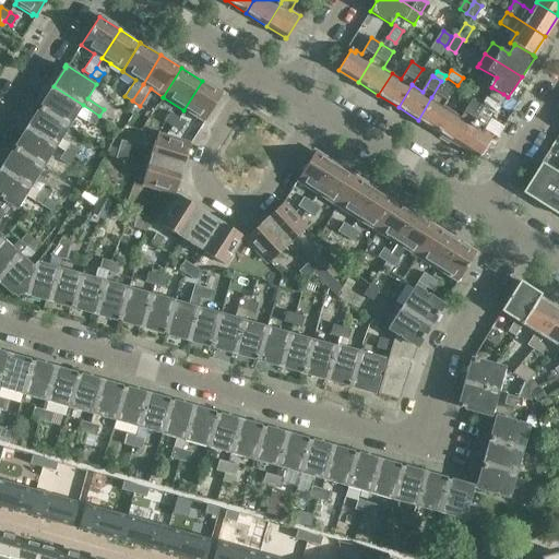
[(222,94),(202,81),(183,110),(199,119),(204,122),(222,94)]
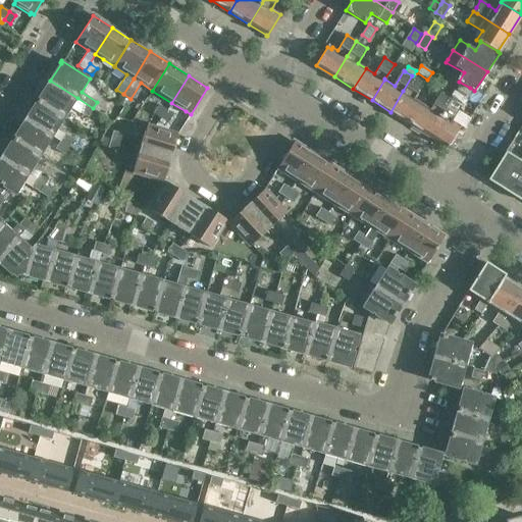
[(403,91),(390,112),(409,123),(422,103),(414,98),(424,83),(413,75),(412,75),(403,91)]
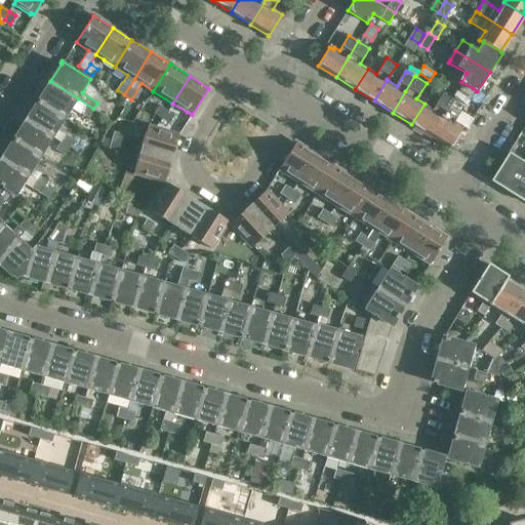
[(50,81),(38,101),(66,118),(73,107),(88,117),(93,109),(78,98),(50,81)]
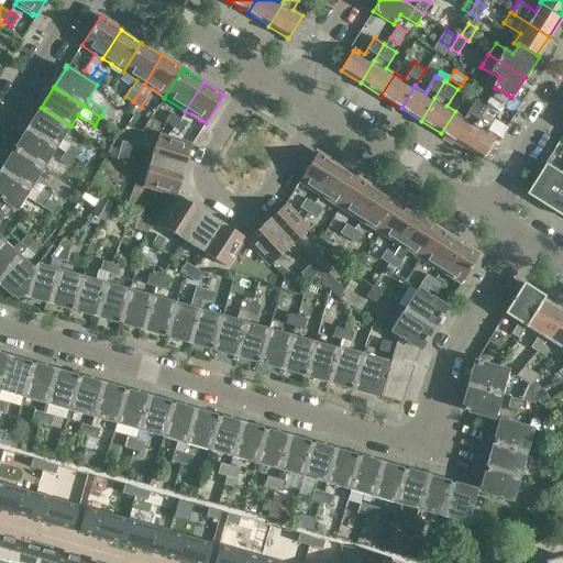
[(475,123),(462,146),(481,157),(479,158),(482,158),(495,138),(490,135),(492,134),(487,131),(497,114),(504,103),(508,106),(512,99),(497,90),(475,123)]
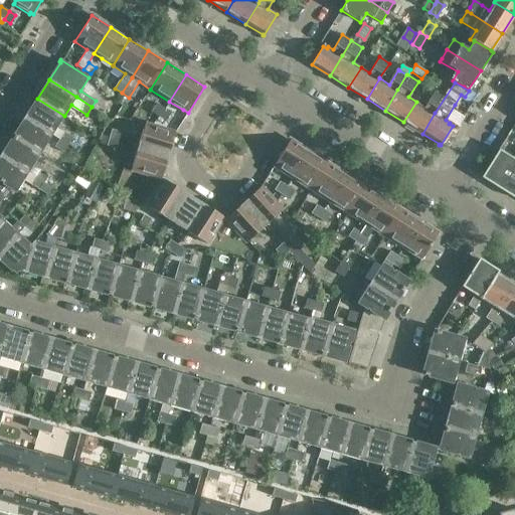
[(416,102),(403,122),(422,134),(435,113),(444,98),(435,92),(424,107),(416,102)]
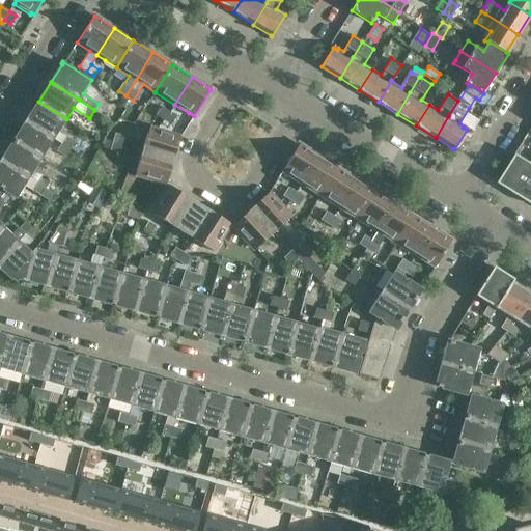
[(38,102),(26,122),(54,140),(54,139),(61,144),(70,149),(75,142),(59,132),(66,119),(38,102)]
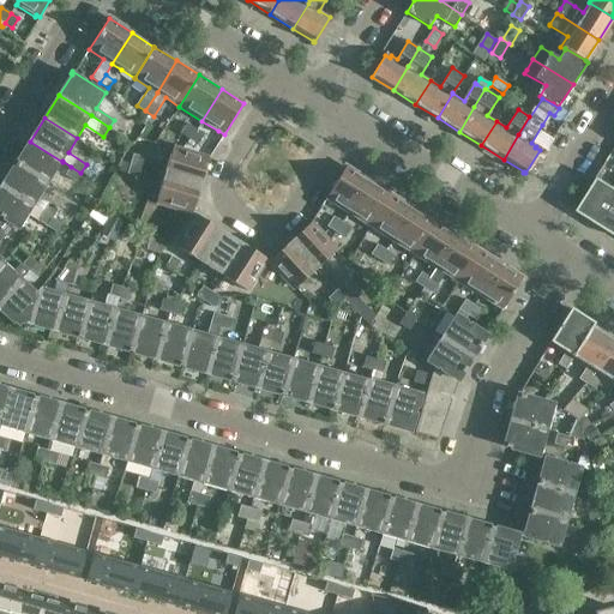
[(190,139),(196,130),(186,124),(181,133),(190,139)]
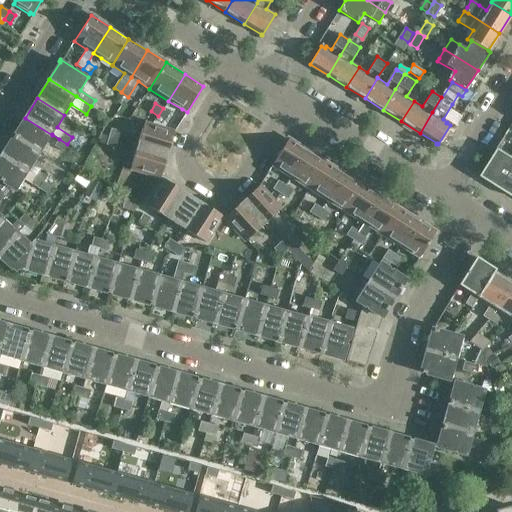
[(170,113),(163,108),(158,116),(165,120),(170,113)]
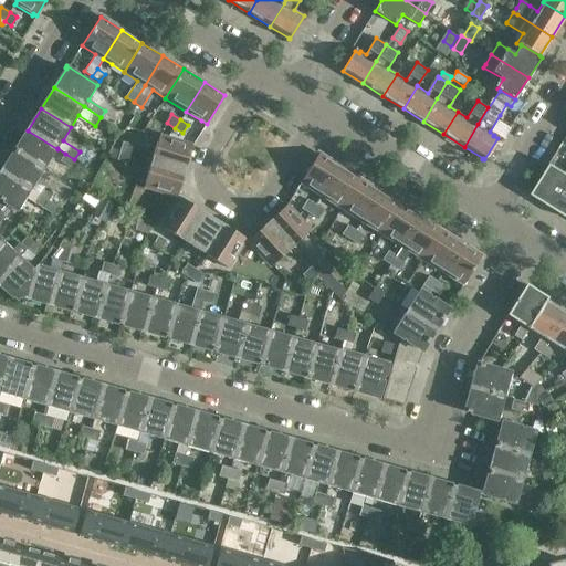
[(28,130),(14,152),(44,170),(58,149),(28,130)]
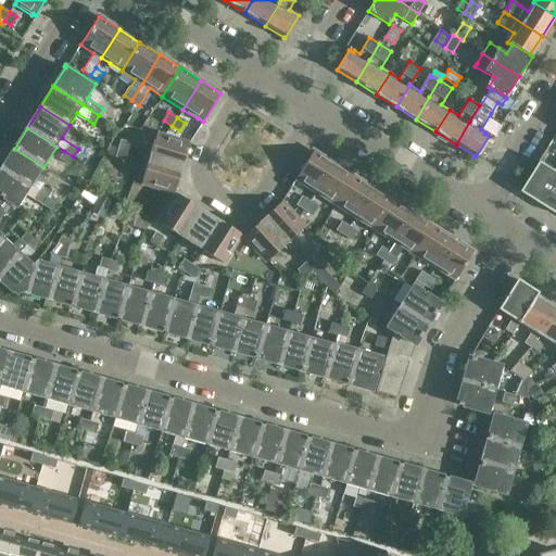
[(158,131),(149,158),(181,168),(189,144),(185,143),(186,140),(158,131)]
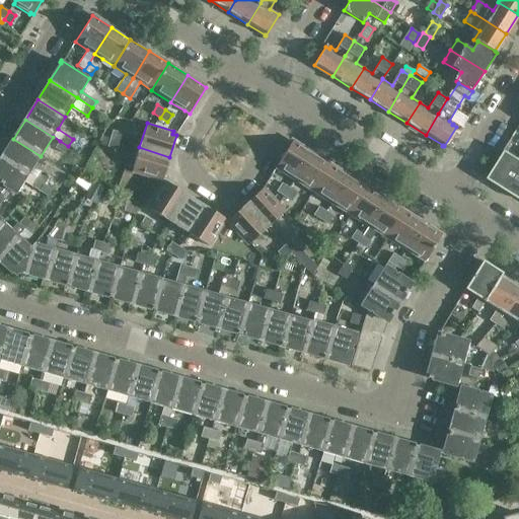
[(120,142),(122,134),(114,132),(112,139),(120,142)]
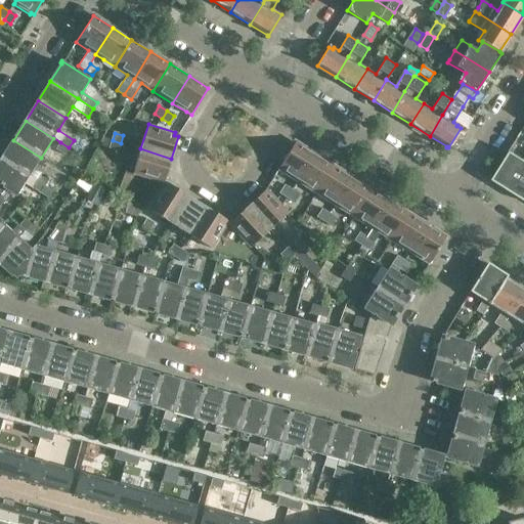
[(34,168),(41,158),(13,140),(1,160),(29,177),(44,187),(49,178),(34,168)]
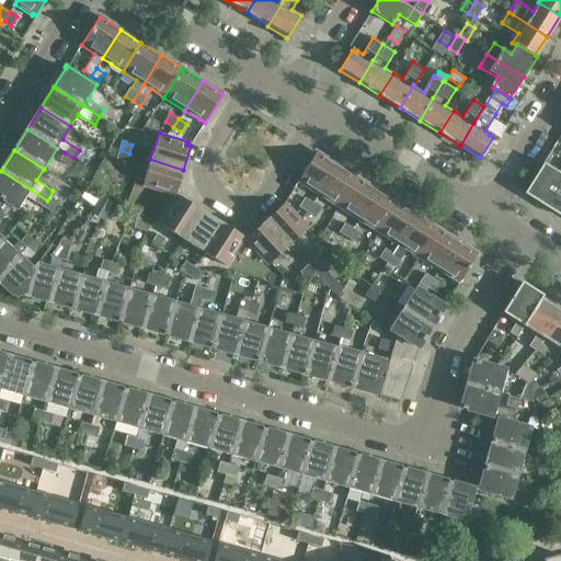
[(121,150),(117,160),(126,163),(129,153),(121,150)]
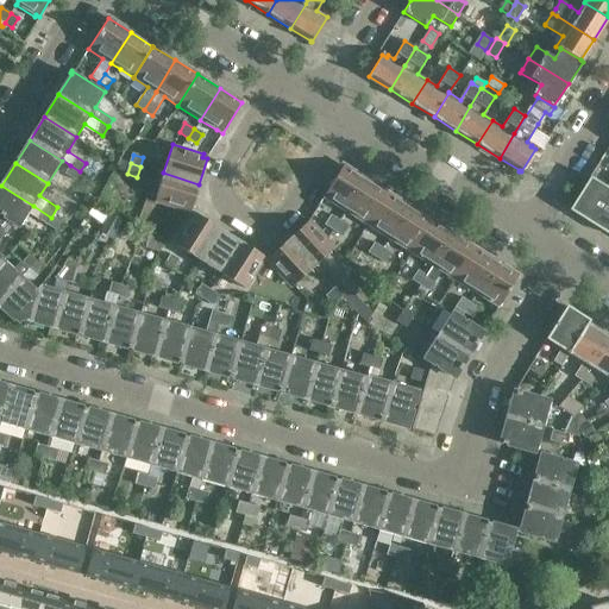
[(75,180),(80,171),(70,165),(64,174),(75,180)]
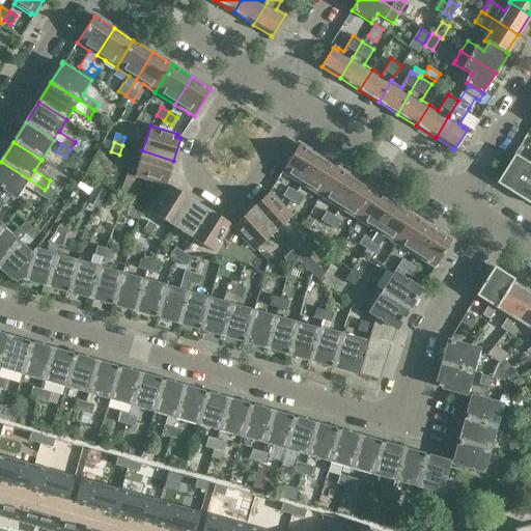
[(282,172),(287,175),(302,185),(317,157),(299,145),(282,172)]
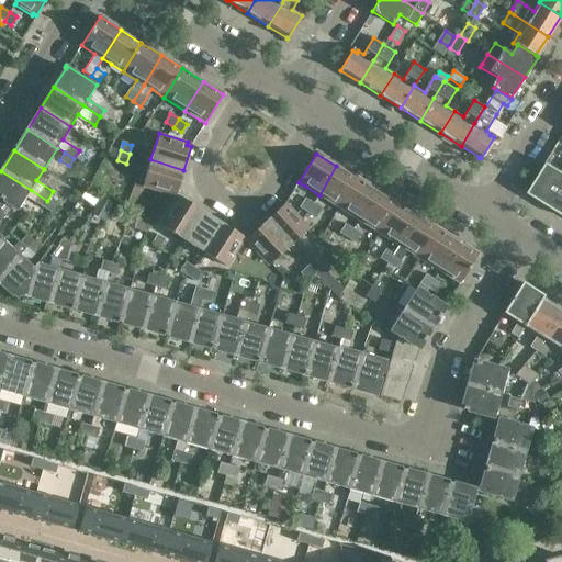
[(183,170),(150,159),(143,188),(176,198),(177,193),(183,170)]
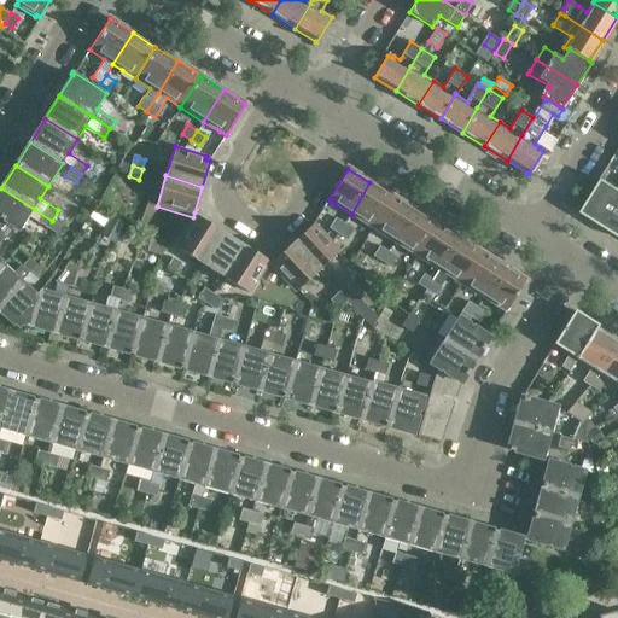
[(617,207),(617,187),(604,180),(583,213),(606,227),(617,207)]
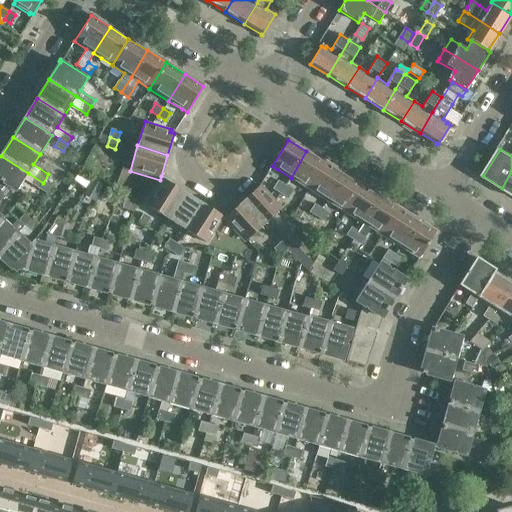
[(306,151),(291,178),(309,190),(325,162),(319,159),(306,151)]
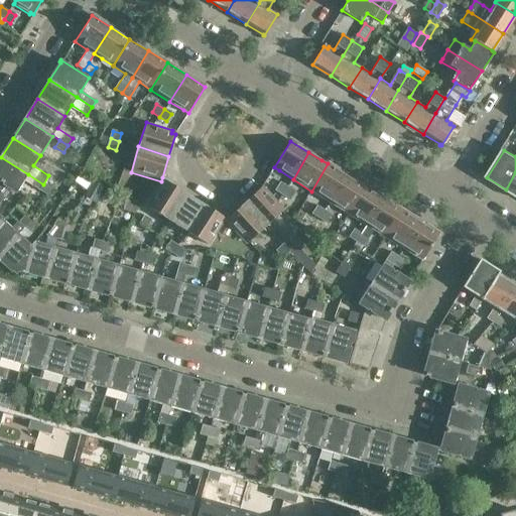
[(1,157),(0,158),(0,183),(15,194),(23,182),(46,197),(51,189),(43,184),(28,174),(1,157)]
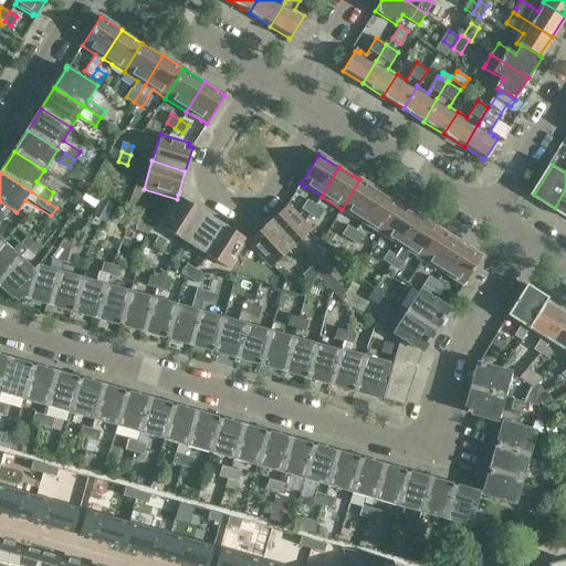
[(359,179),(342,210),(362,222),(379,192),(359,179)]
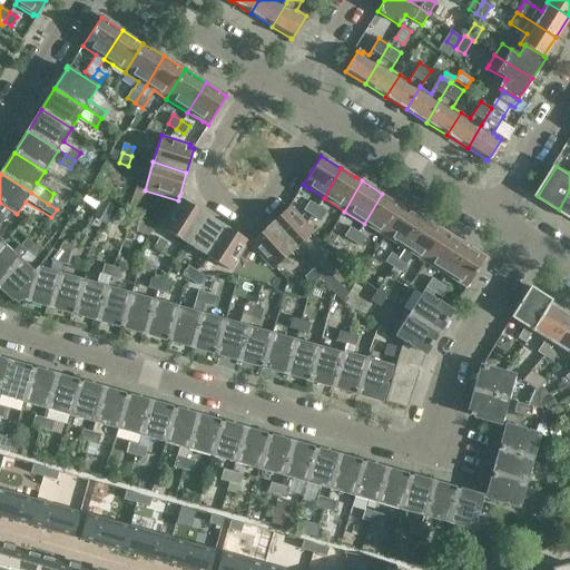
[(569,190),(559,209),(569,215),(569,190)]
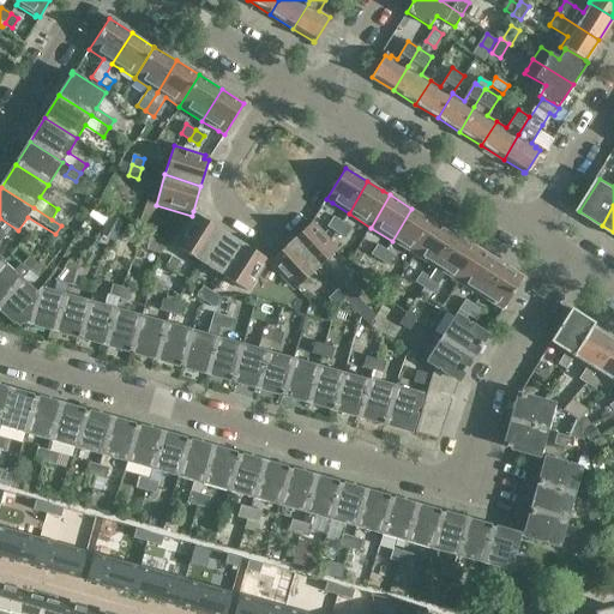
[(411,209),(392,241),(415,256),(434,223),(411,209)]
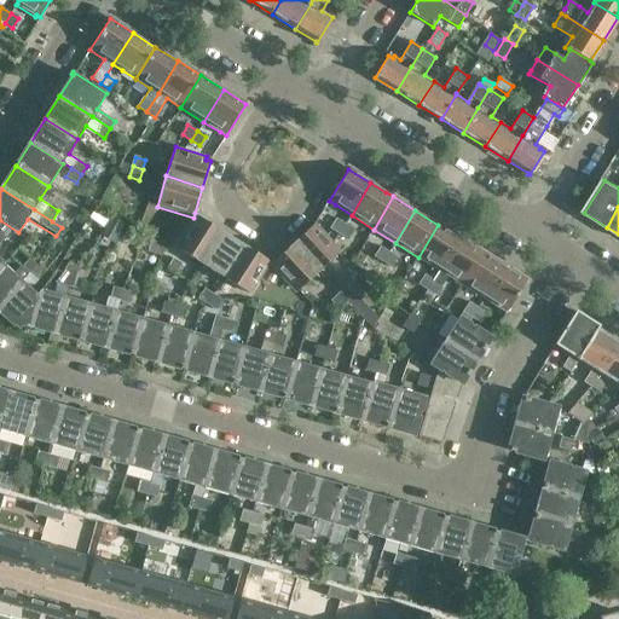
[(175,247),(200,262),(220,230),(196,214),(194,218),(175,247)]
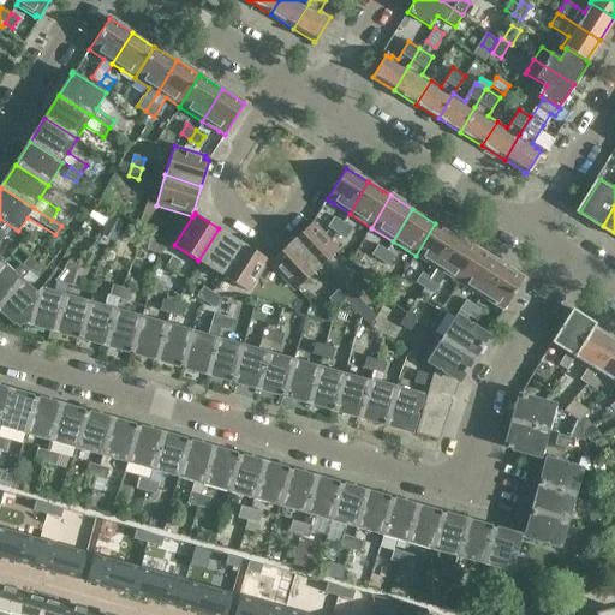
[(108,218),(99,237),(113,244),(119,233),(123,225),(108,218)]
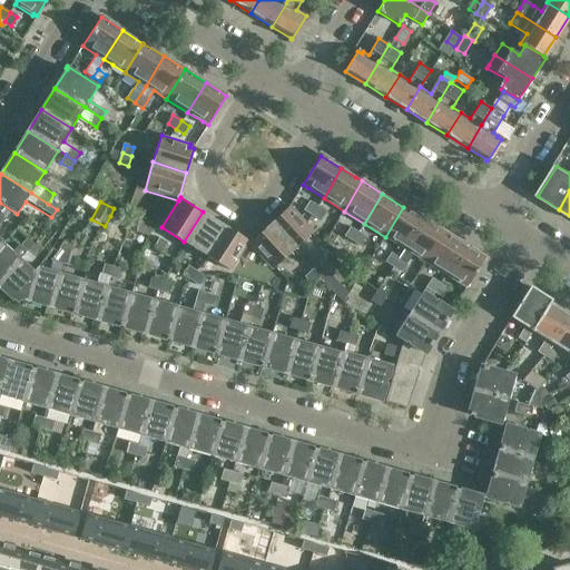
[(312,217),(318,207),(311,203),(304,212),(312,217)]
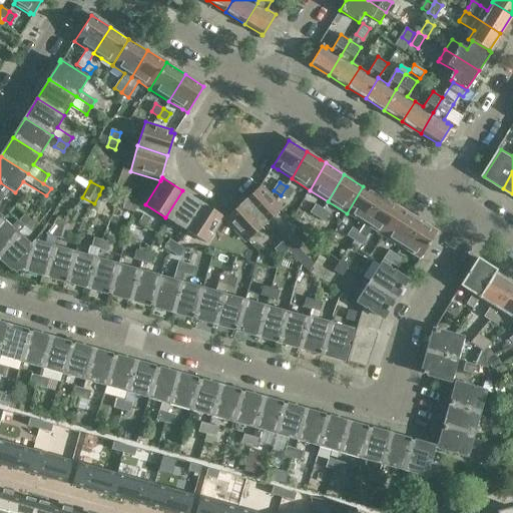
[(113,190),(103,185),(102,187),(99,194),(109,198),(113,190)]
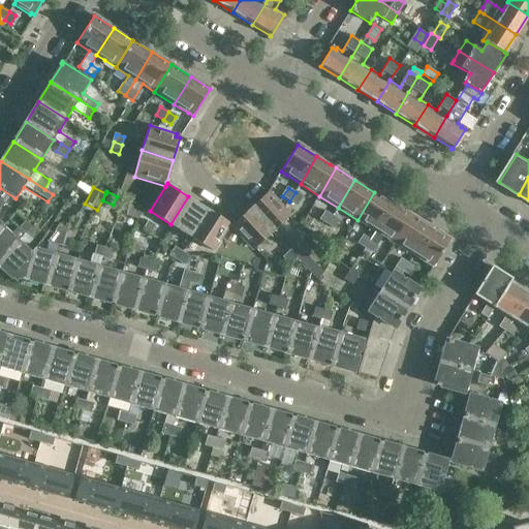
[(268,192),(250,209),(272,232),(291,214),(272,193),(271,195),(268,192)]
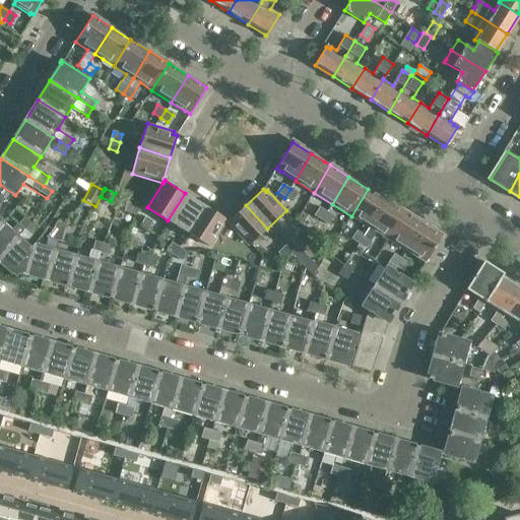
[(298,194),(290,189),(284,198),(291,202),(298,194)]
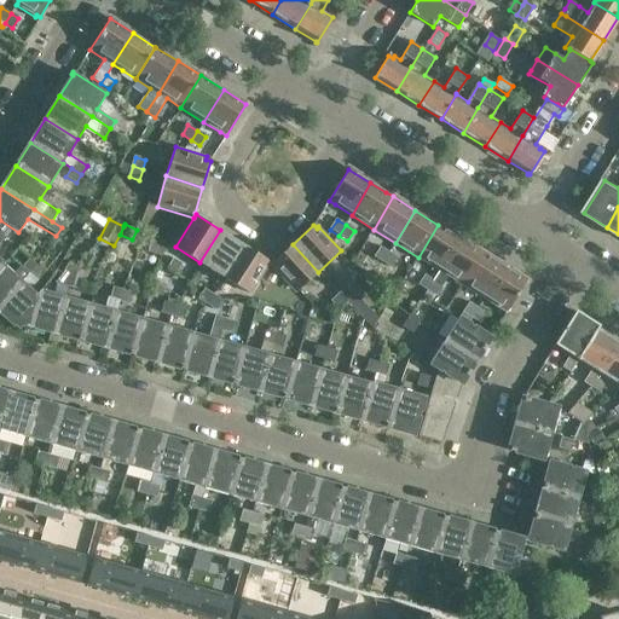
[(438,225),(418,258),(431,265),(418,284),(428,290),(435,279),(440,271),(460,238),(438,225)]
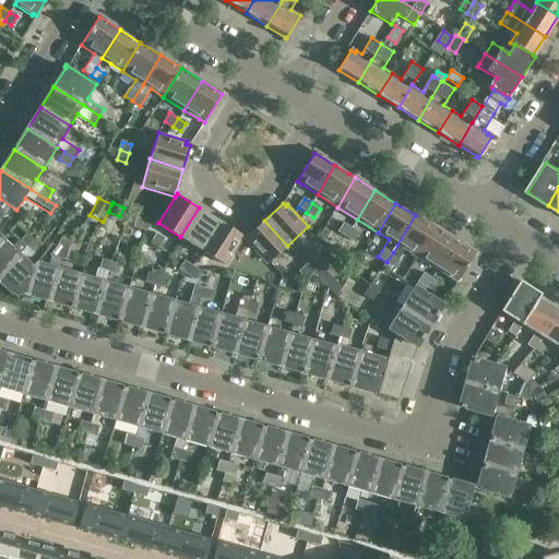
[(199,207),(180,237),(202,251),(221,222),(199,207)]
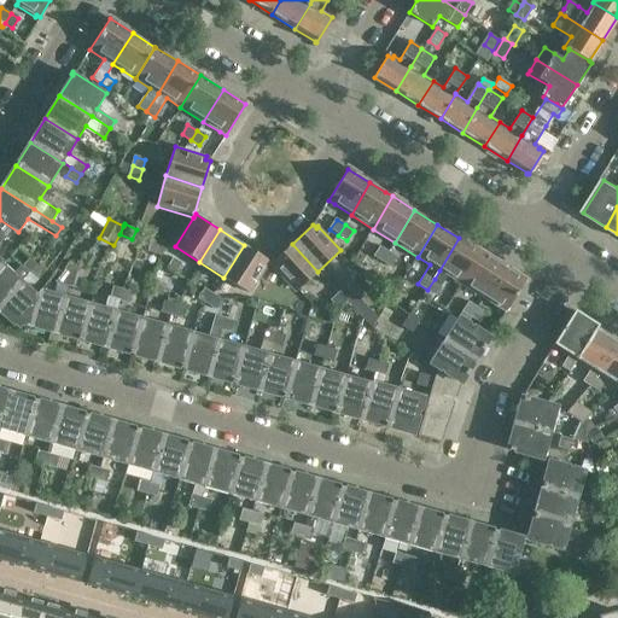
[(459,238),(439,270),(427,290),(437,296),(449,278),(462,285),(482,252),(459,238)]
